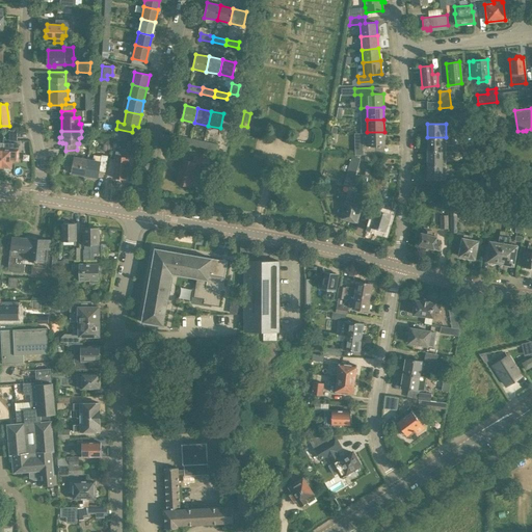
[(9,141),(17,141),(18,132),(9,132),(9,141)]
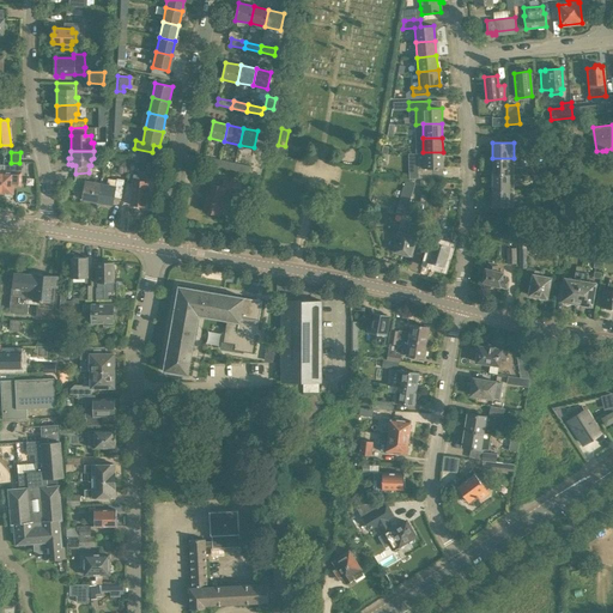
[(443,152),(423,152),(424,161),(417,161),(417,178),(434,178),(434,169),(443,168),(443,152)]
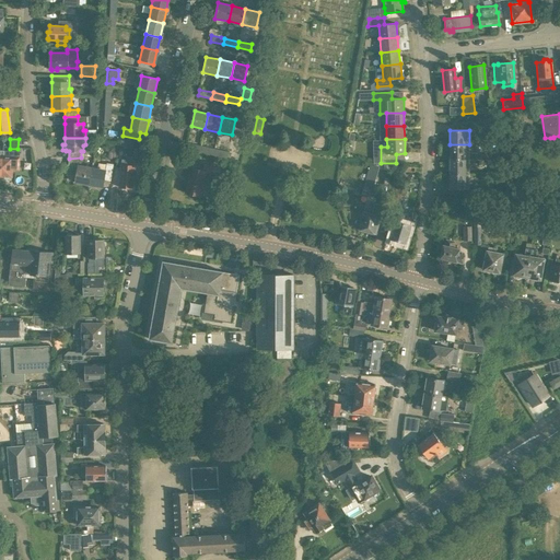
[(186,149),(200,152),(201,147),(187,143),(186,149)]
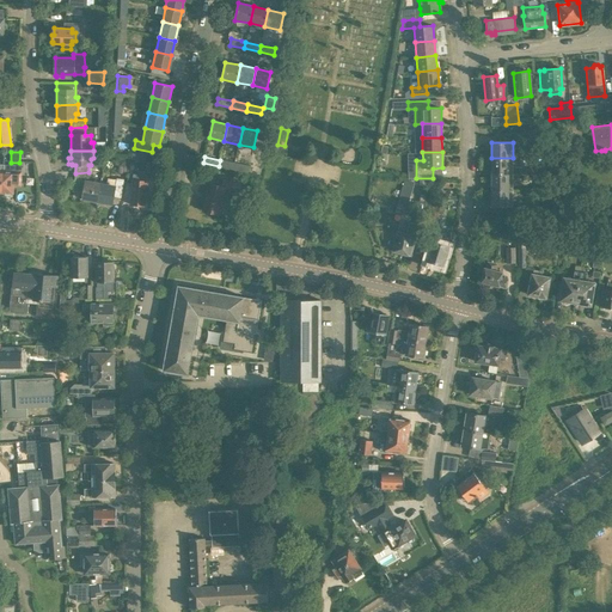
[(491,158),(491,175),(513,175),(524,175),(532,175),(532,169),(526,169),(526,167),(513,167),(513,158),(491,158)]
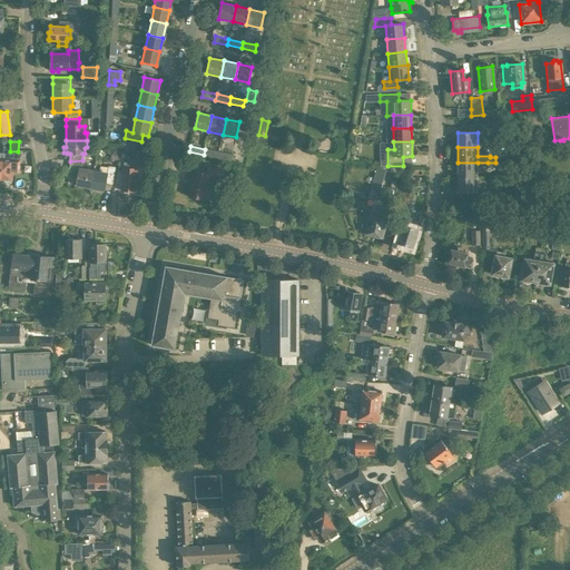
[(204,155),(217,158),(218,151),(205,149),(204,155)]
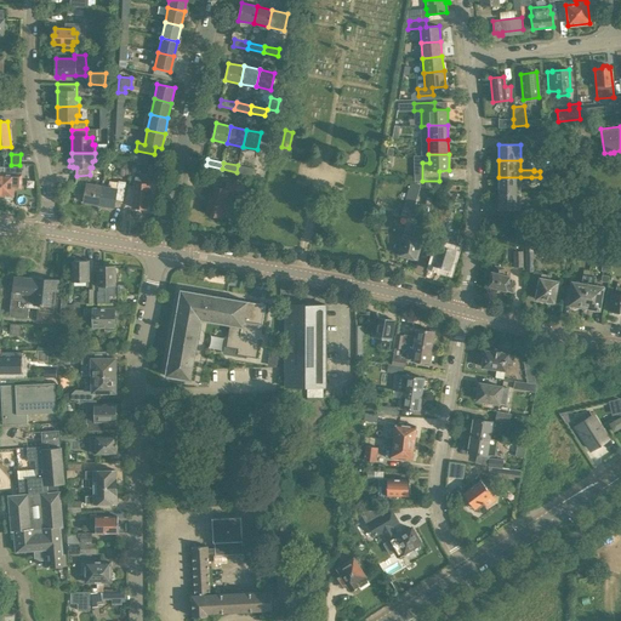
[(238,165),(237,172),(252,176),(254,169),(238,165)]
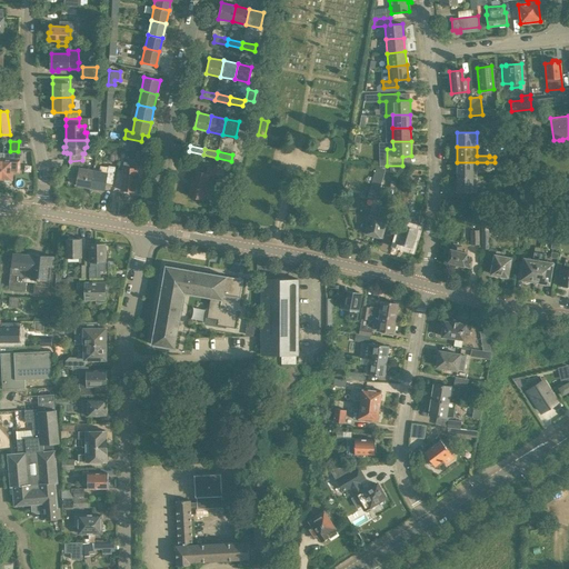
[(2,152),(1,179),(12,180),(12,172),(19,173),(20,153),(2,152)]
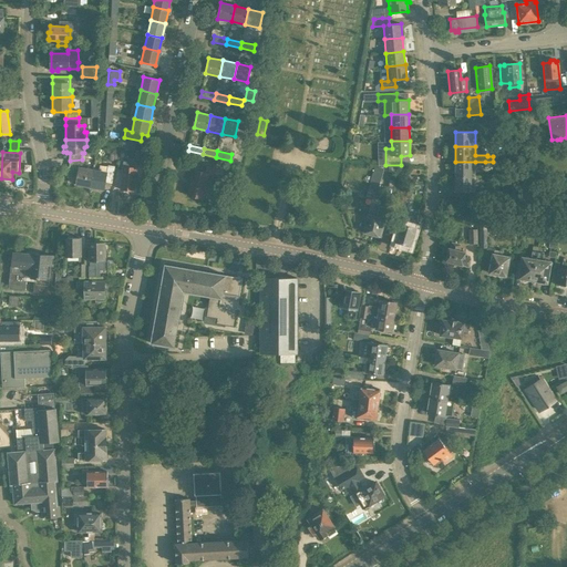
[(84,186),(91,187),(94,168),(88,167),(88,169),(83,168),(82,160),(70,161),(70,167),(68,177),(78,178),(76,184),(76,186),(84,187),(84,186)]
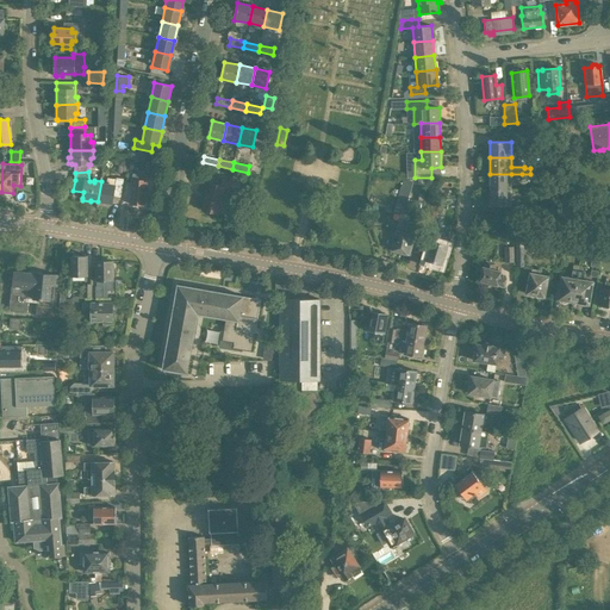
[(511,174),(490,174),(490,206),(511,206),(511,174)]
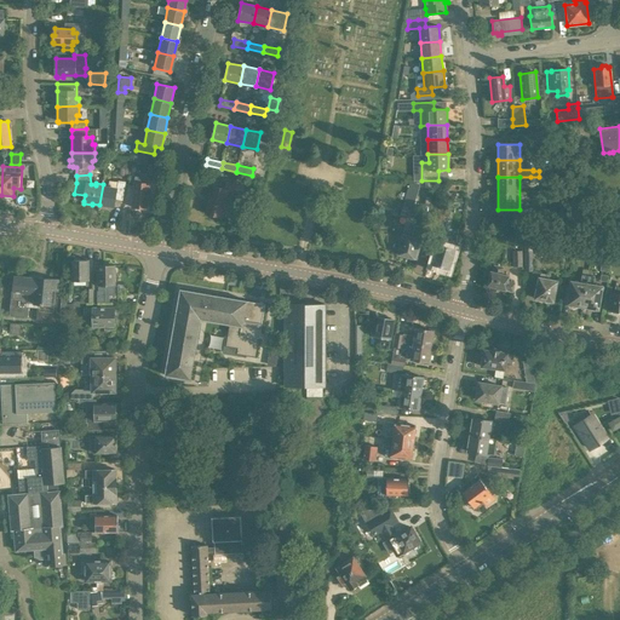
[(103,184),(99,205),(105,205),(105,206),(113,208),(113,207),(114,207),(115,200),(122,201),(126,182),(119,181),(116,189),(108,188),(109,185),(103,184)]
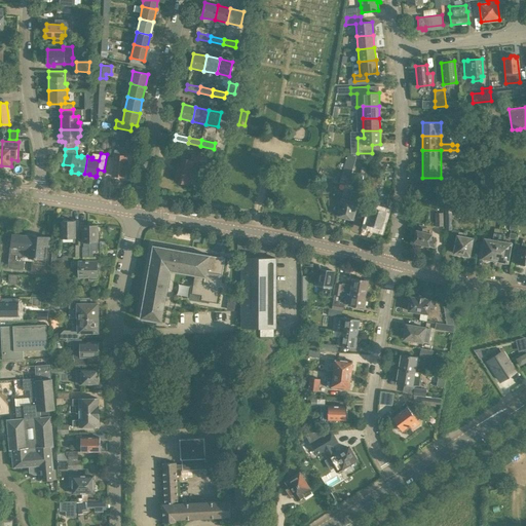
[(119,156),(114,155),(112,176),(124,177),(126,157),(125,156),(125,153),(119,153),(119,156)]
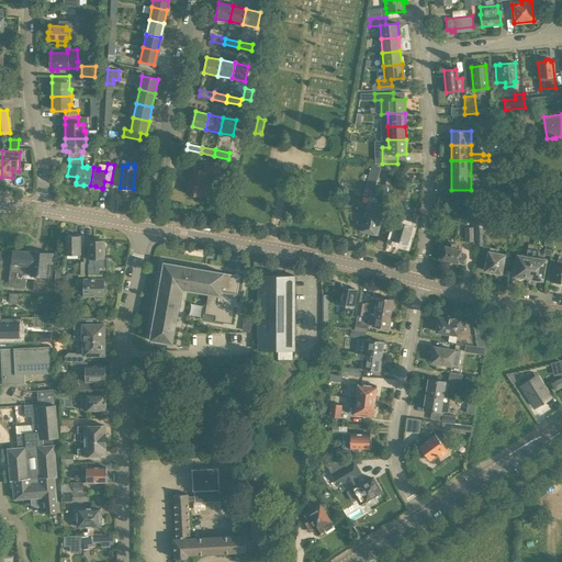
[(186,193),(202,198),(206,178),(220,180),(222,170),(205,166),(204,171),(192,169),(186,193)]
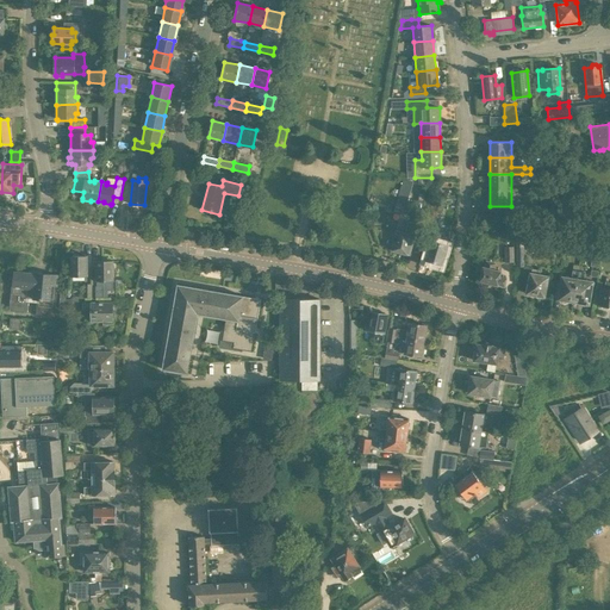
[(428,193),(425,219),(437,221),(440,194),(428,193)]
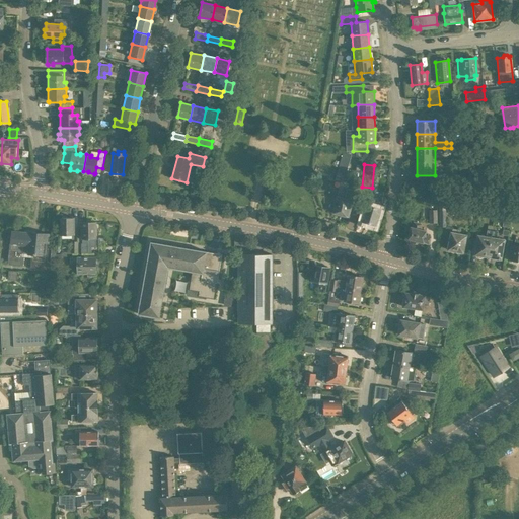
[(340,181),(346,183),(349,175),(342,173),(340,181)]
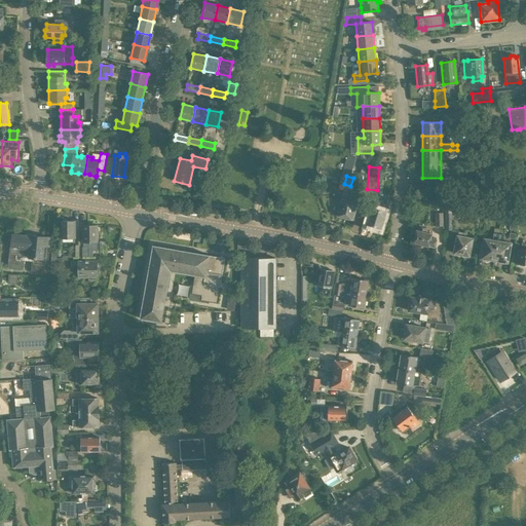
[(341,198),(336,216),(344,218),(351,191),(347,190),(347,193),(343,192),(342,198),(341,198)]
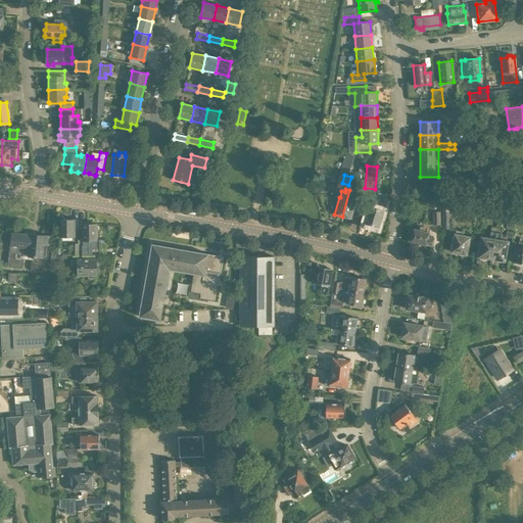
[(349,189),(349,190),(342,217),(351,219),(355,201),(358,192),(349,189)]
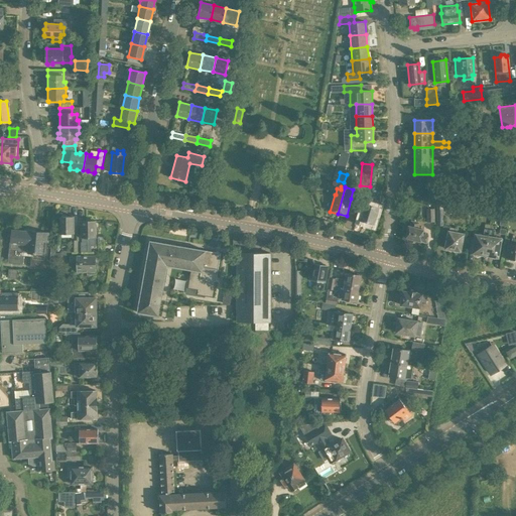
[(364,223),(373,226),(374,224),(379,208),(371,206),(373,200),(367,199),(365,204),(360,220),(365,222),(364,223)]
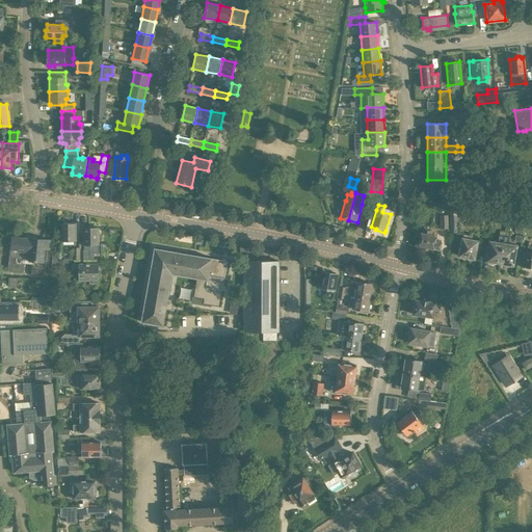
[(450,211),(450,233),(457,233),(456,215),(461,215),(461,211),(450,211)]
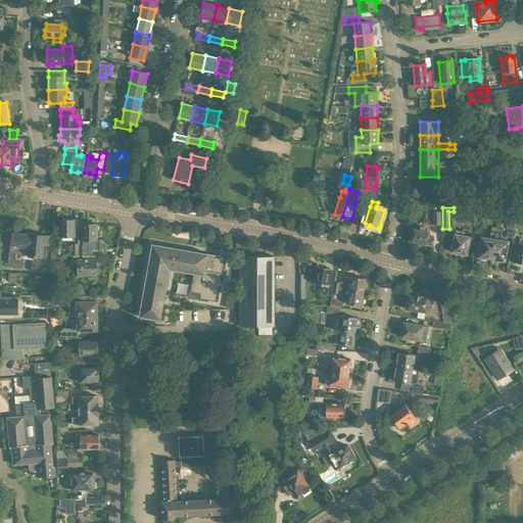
[(432,225),(440,225),(440,211),(432,211),(432,225)]
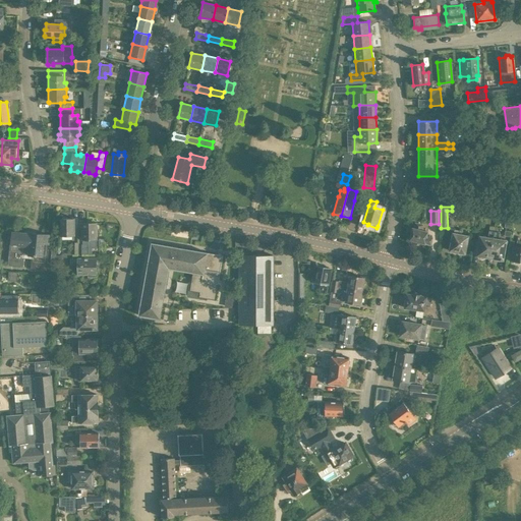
[(60,219),(60,236),(74,235),(74,219),(67,219),(66,218),(63,218),(62,219),(60,219)]
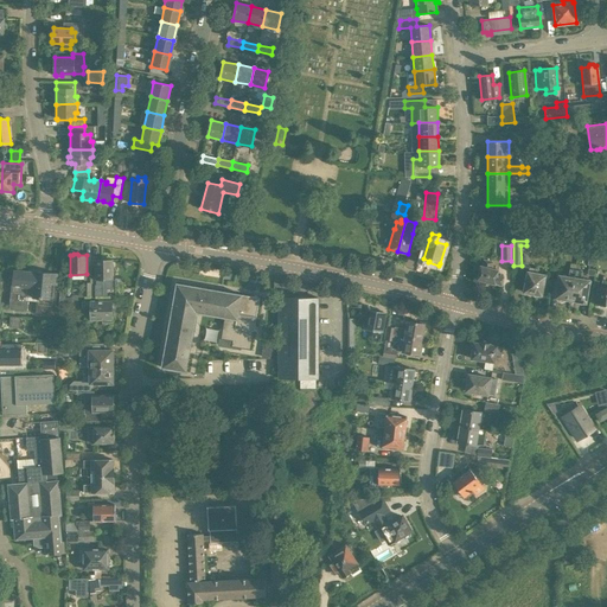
[(96,279),(96,285),(95,285),(95,296),(103,296),(103,294),(107,292),(107,289),(112,289),(112,260),(109,260),(108,259),(104,259),(103,260),(96,260),(96,279)]
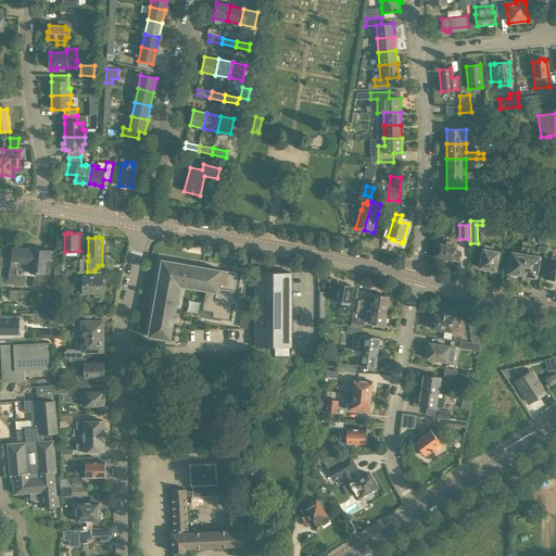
[(454,252),(455,247),(450,244),(452,239),(443,237),(442,242),(440,242),(437,255),(453,260),(453,258),(458,261),(460,254),(454,252)]
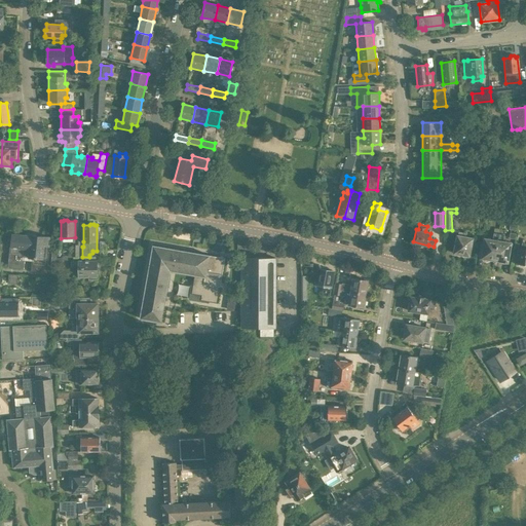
[(462,256),(466,257),(467,255),(468,256),(473,238),(464,237),(464,233),(458,232),(458,235),(457,234),(454,253),(461,254),(462,256)]
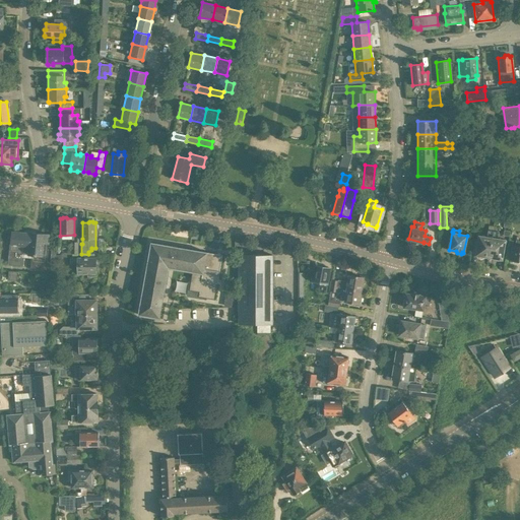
[(479,237),(476,255),(477,255),(478,257),(481,258),(483,256),(486,257),(486,258),(489,258),(493,232),(488,231),(486,238),(479,237)]
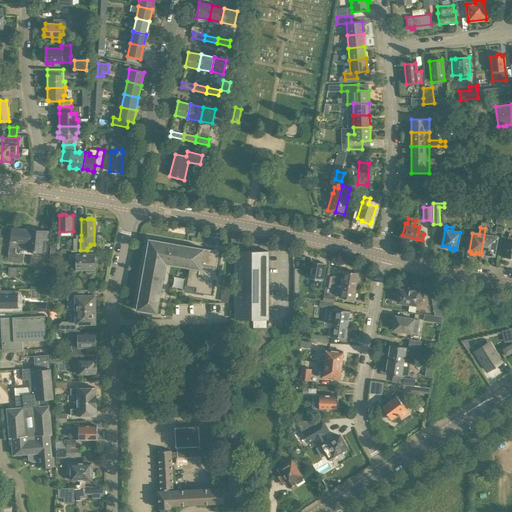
[(32,255),(31,264),(45,265),(46,252),(42,251),(43,241),(47,241),(48,231),(30,229),(30,230),(12,228),(11,241),(9,240),(7,261),(23,263),(24,254),(32,255)]
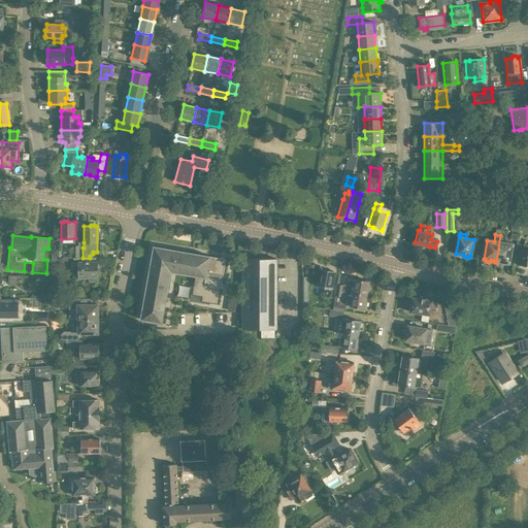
[(500,235),(496,262),(498,263),(498,262),(501,262),(502,264),(506,265),(508,263),(509,263),(513,244),(504,243),(505,236),(500,235)]
